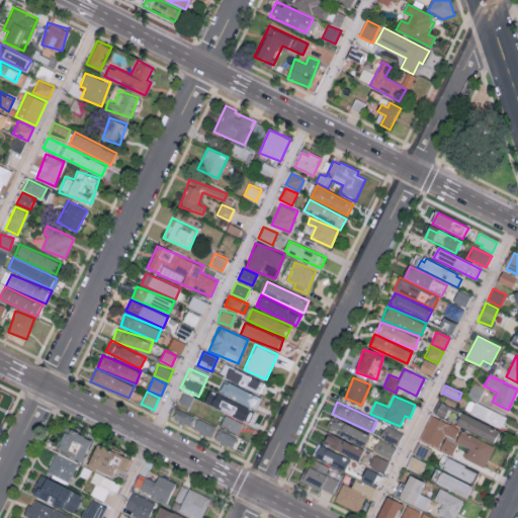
[(435,413),(456,422),(461,411),(440,402),(435,413)]
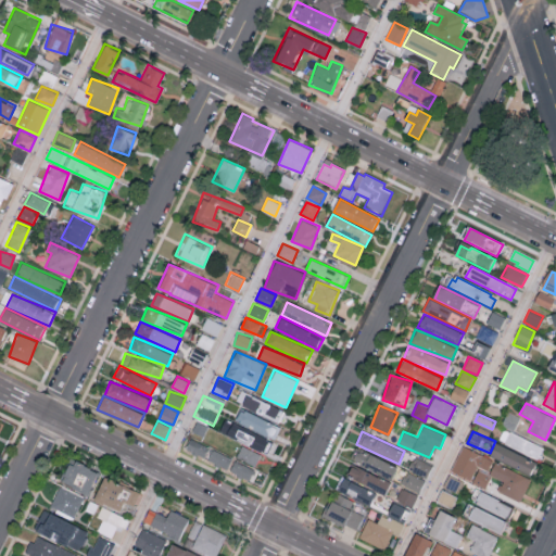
[(209,445),(189,439),(185,450),(205,456),(209,445)]
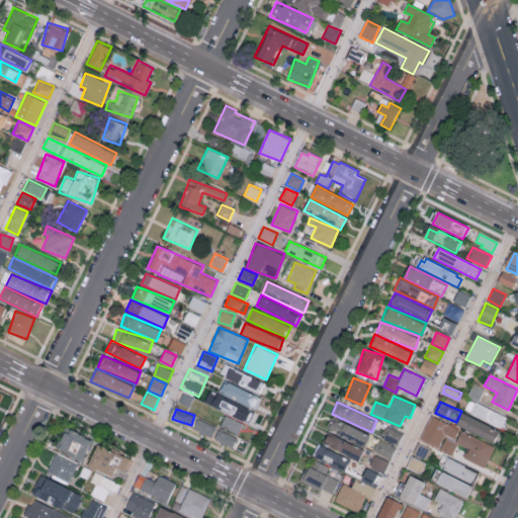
[(494,443),(500,430),(463,412),(456,424),(494,443)]
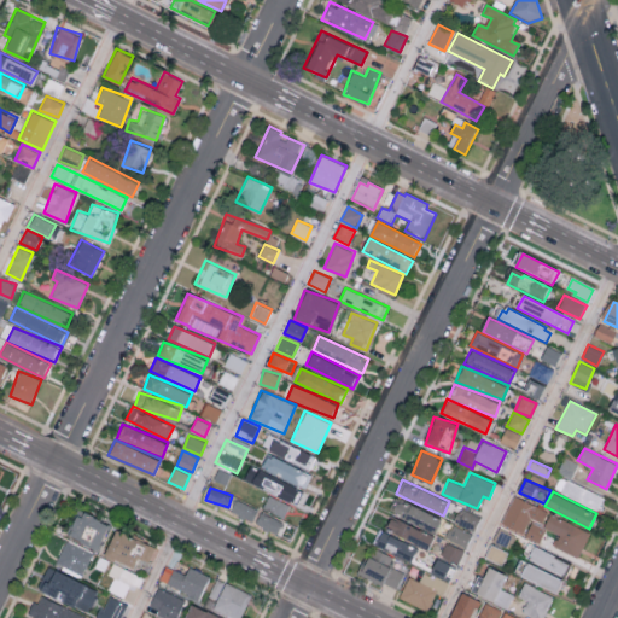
[(263,508),(284,516),(289,503),(268,495),(263,508)]
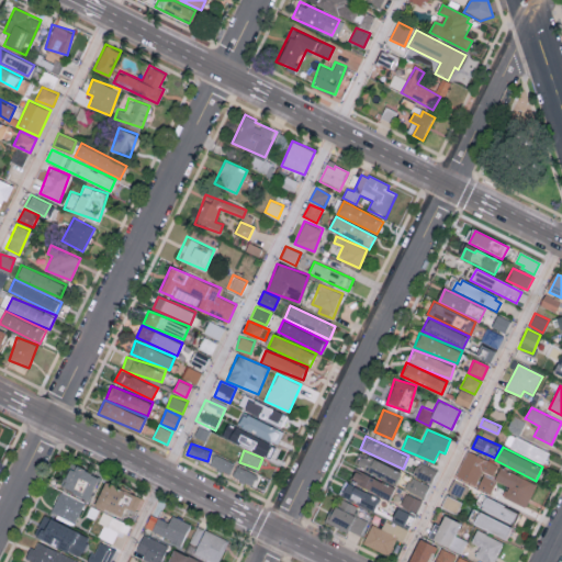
[(499,464),(467,450),(454,476),(491,493),(496,481),(508,485),(503,496),(526,506),(537,483),(498,467),(499,464)]
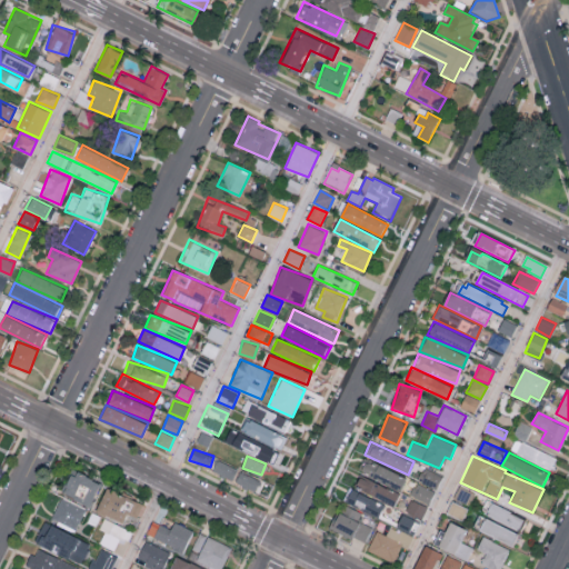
[(212,470),(231,479),(237,468),(218,459),(212,470)]
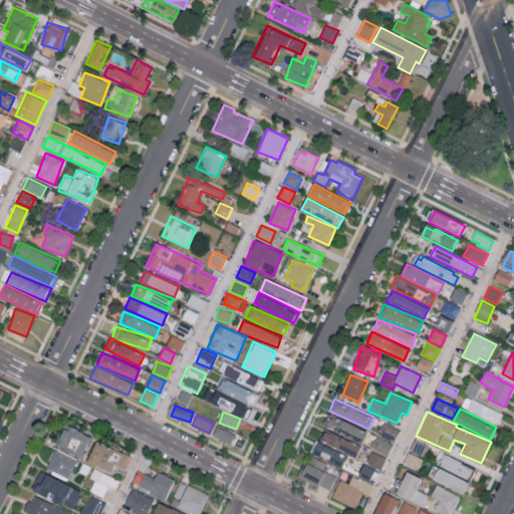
[(328,416),(324,428),(362,440),(366,428),(328,416)]
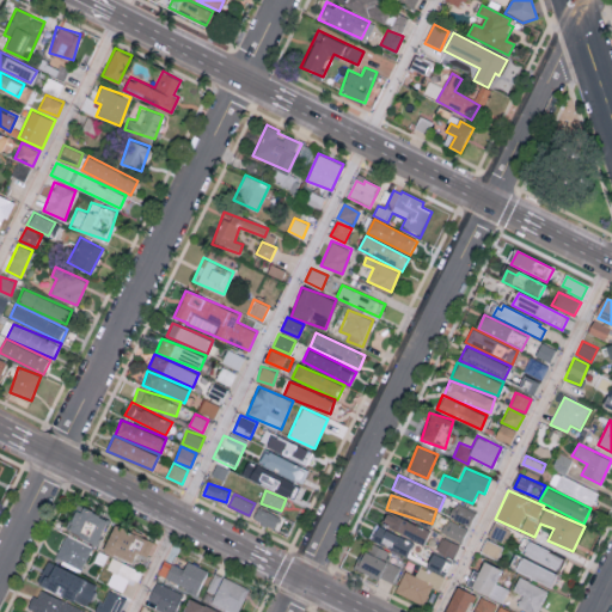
[(476,509),(454,503),(450,518),(471,525),(476,509)]
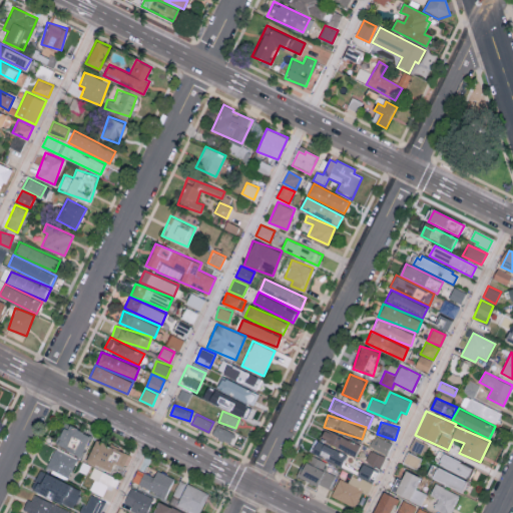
[(90,436),(66,423),(55,444),(79,456),(90,436)]
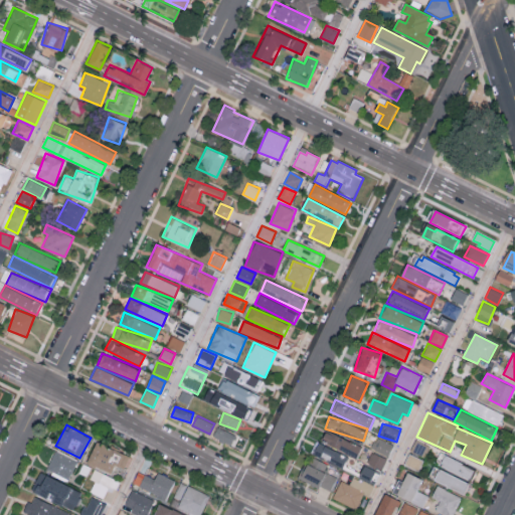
[(213,438),(231,444),(235,434),(216,427),(213,438)]
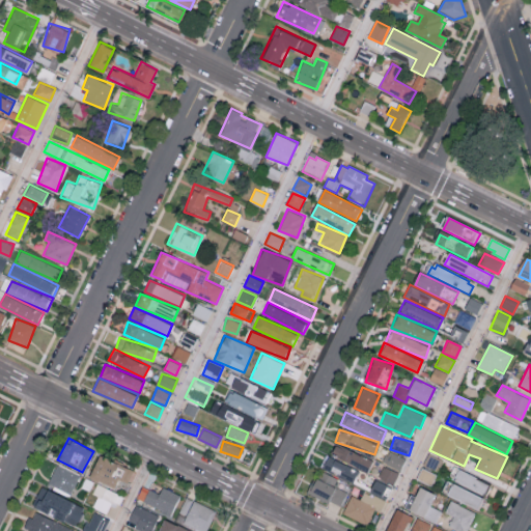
[(367,471),(372,459),(336,443),(331,453),(367,471)]
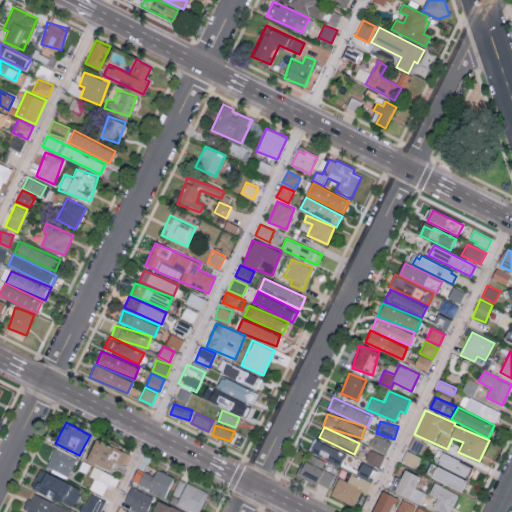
[(369,445),(386,452),(391,441),(374,434),(369,445)]
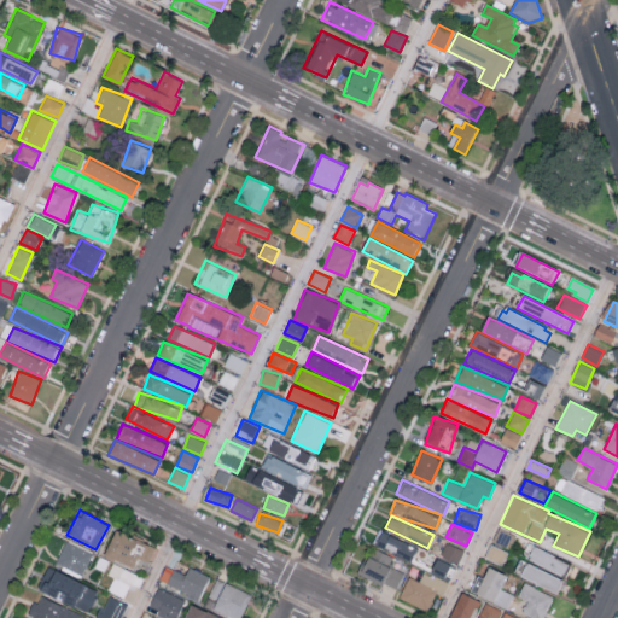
[(104,555),(133,569),(139,557),(152,563),(158,548),(115,529),(104,555)]
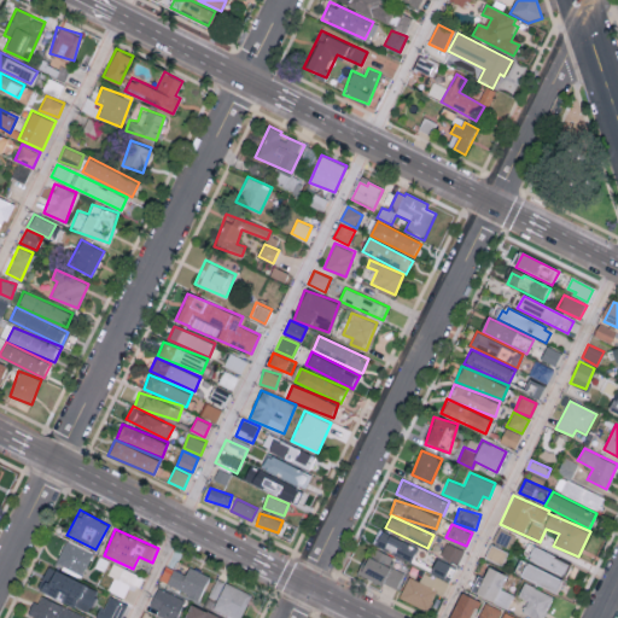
[(373,543),(410,561),(418,547),(379,530),(373,543)]
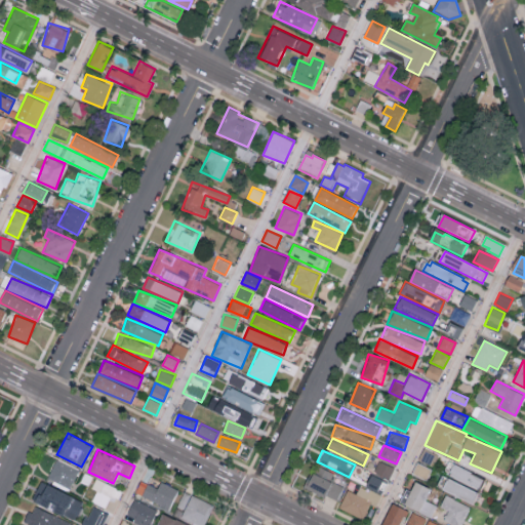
[(79,470),(56,458),(47,478),(70,488),(79,470)]
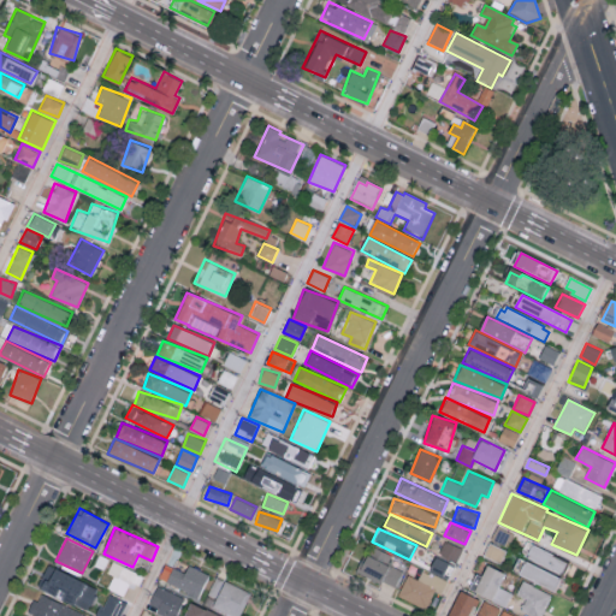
[(439,554),(456,561),(462,548),(445,540),(439,554)]
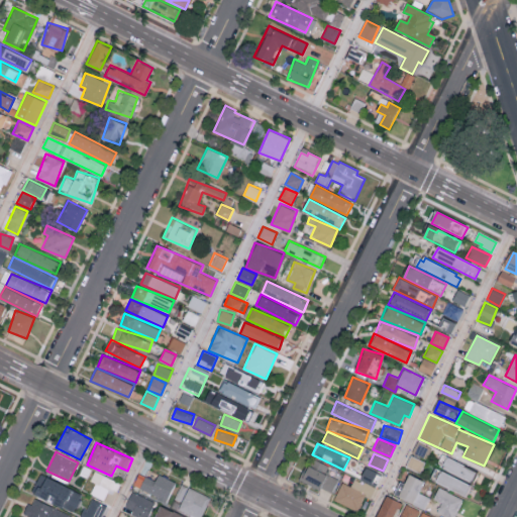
[(474,482),(478,471),(446,456),(441,469),(474,482)]
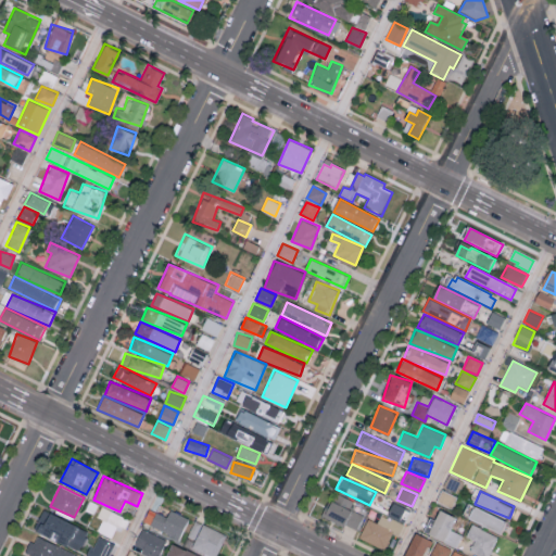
[(323,516),(356,530),(363,515),(350,508),(353,500),(333,492),(323,516)]
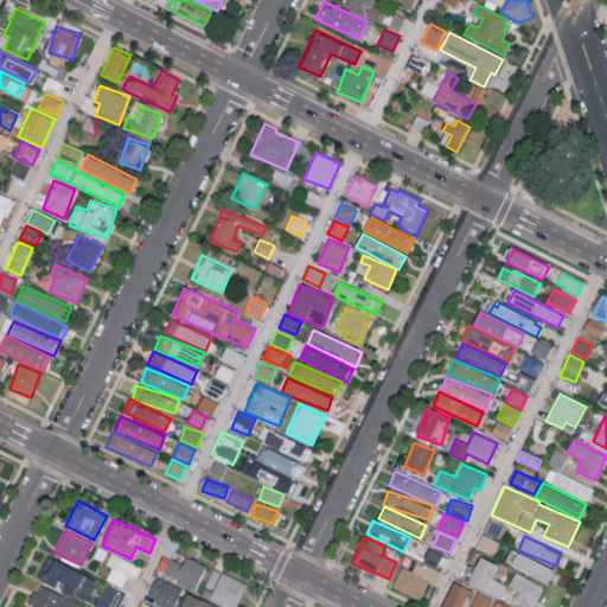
[(511,564),(547,582),(554,570),(518,550),(511,564)]
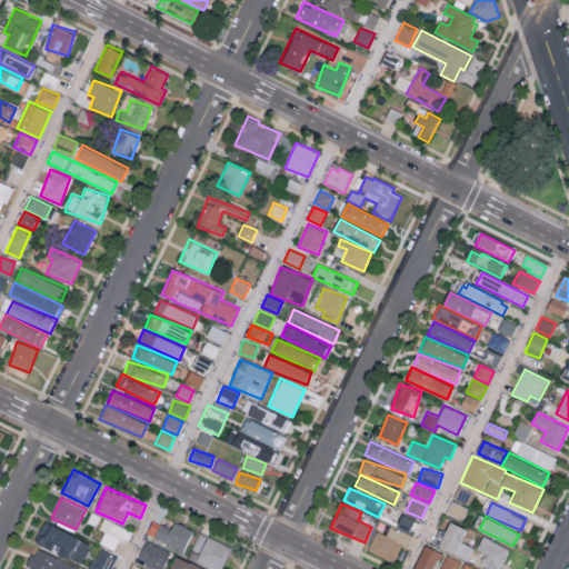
[(461,541),(467,529),(449,520),(438,546),(468,560),(473,547),(461,541)]
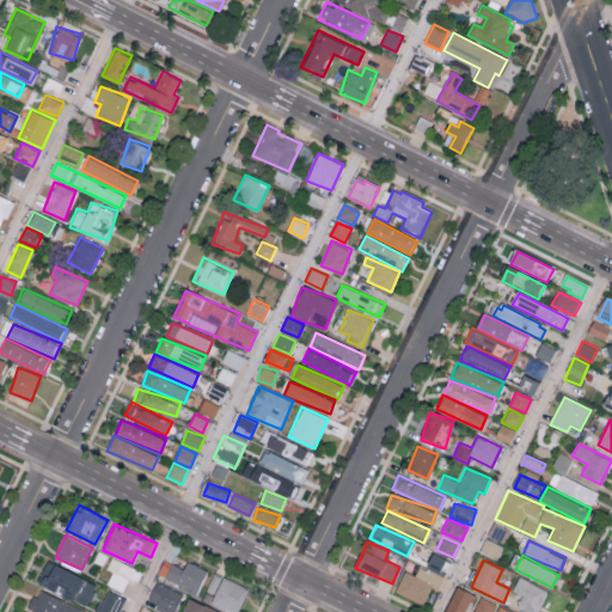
[(184,569),(171,563),(164,579),(197,593),(207,569),(187,561),(184,569)]
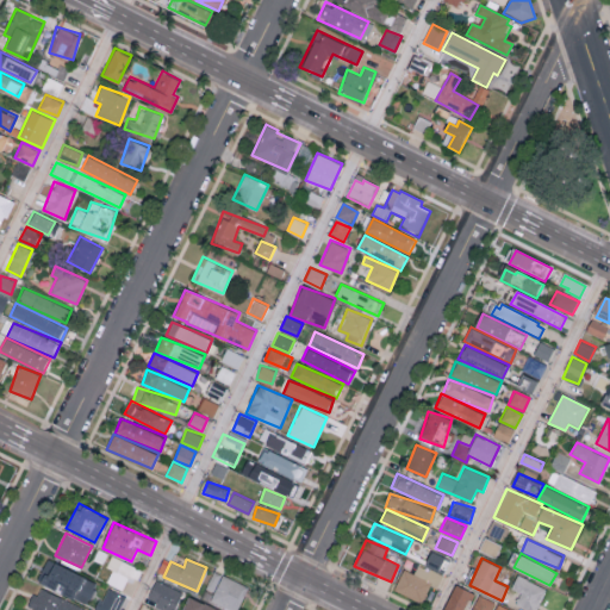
[(38,587),(89,602),(95,578),(45,562),(38,587)]
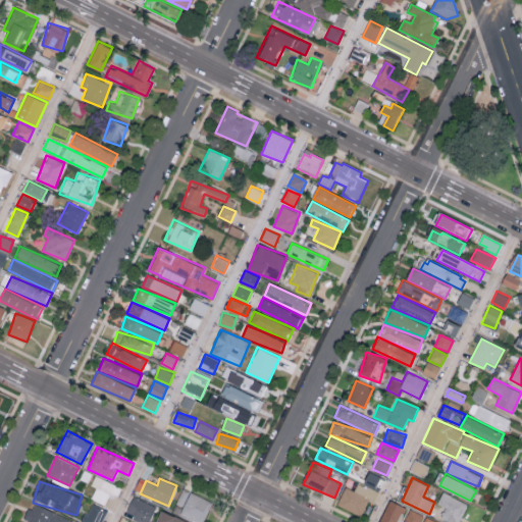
[(354,490),(346,486),(336,504),(361,516),(368,499),(374,502),(378,492),(358,483),(354,490)]
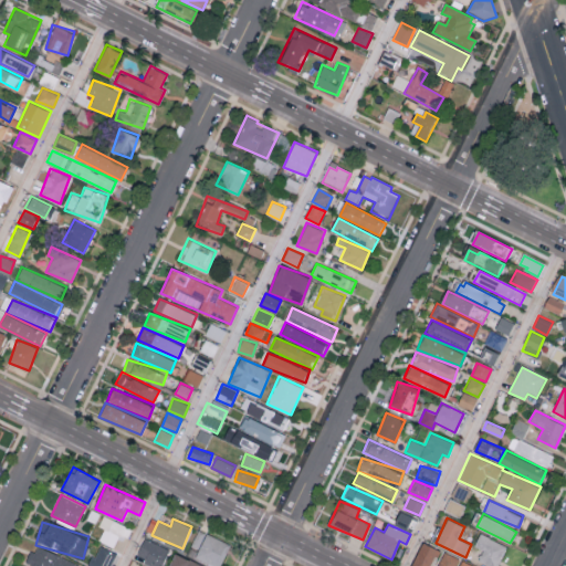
[(195,557),(213,565),(219,565),(230,544),(198,530),(191,545),(199,549),(195,557)]
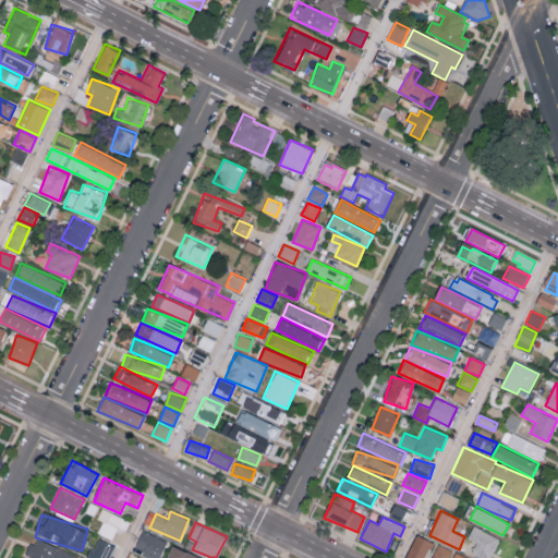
[(484,557),(490,557),(499,537),(473,525),(468,537),(476,542),(472,553),(484,557)]
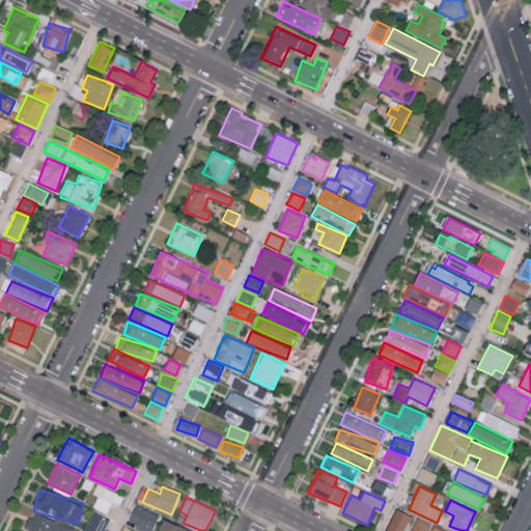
[(127,523),(144,530),(148,530),(157,514),(135,504),(127,523)]
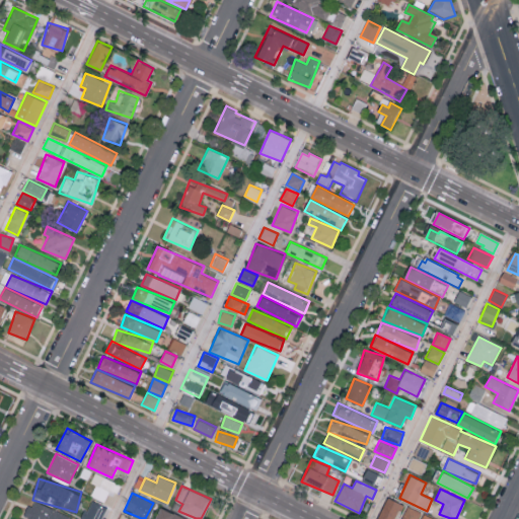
[(376,518),(395,518),(402,504),(386,497),(376,518)]
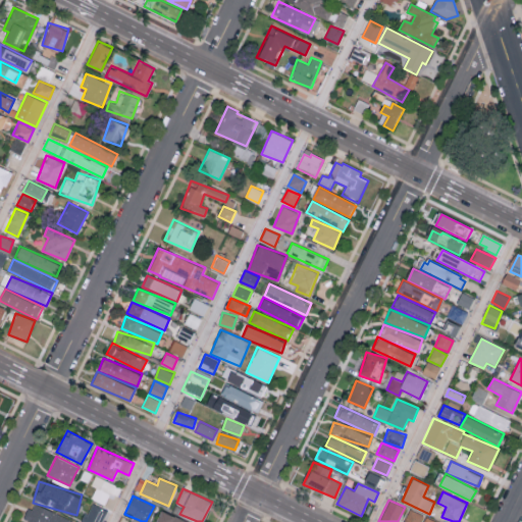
[(23,521),(27,521),(69,521),(71,518),(31,503),(23,521)]
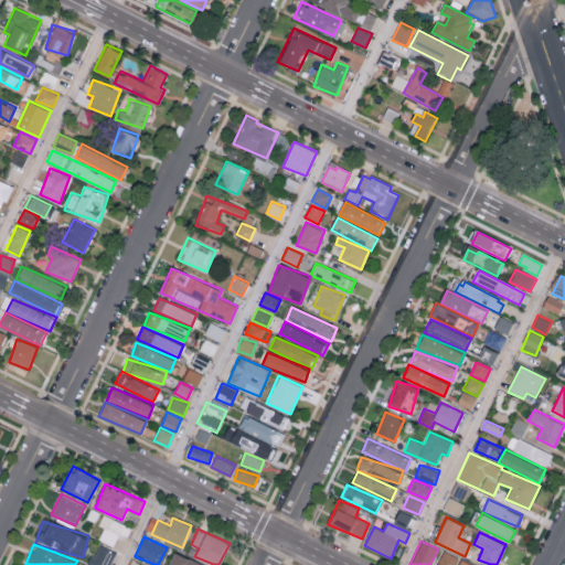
[(108,564),(115,552),(99,544),(88,564),(108,564)]
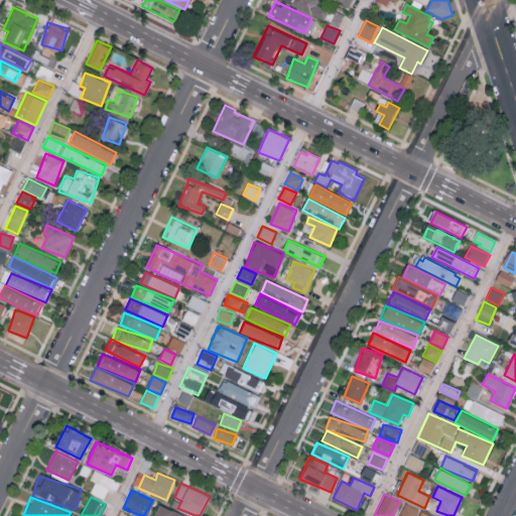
[(414,515),(418,509),(404,503),(398,515),(414,515)]
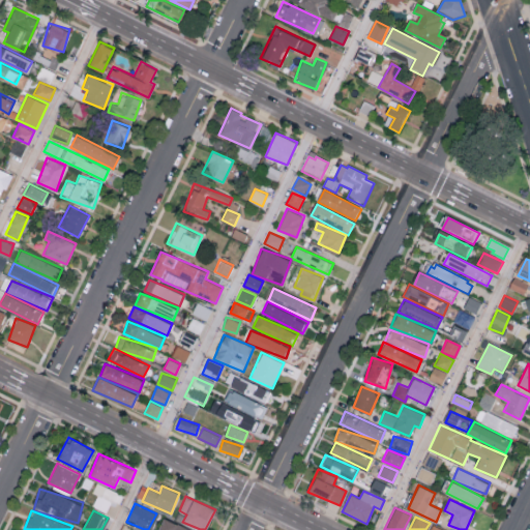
[(190,529),(164,518),(157,529),(190,529)]
